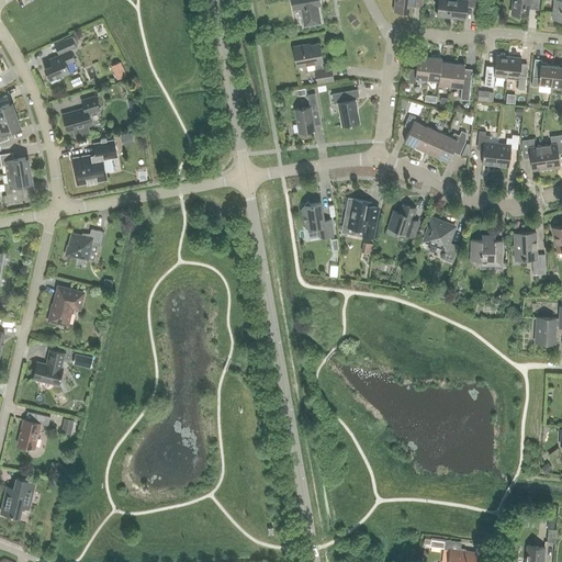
[(321,23),(317,7),(319,7),(318,0),(291,0),(293,10),(301,9),(304,26),(321,23)]
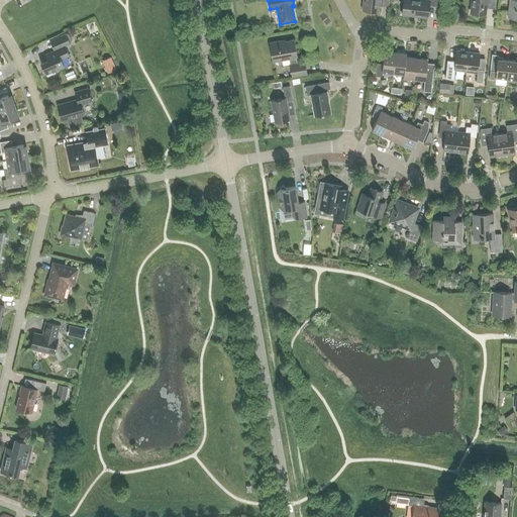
[(388,0),(363,0),(362,10),(378,12),(379,5),(388,6),(388,0)]
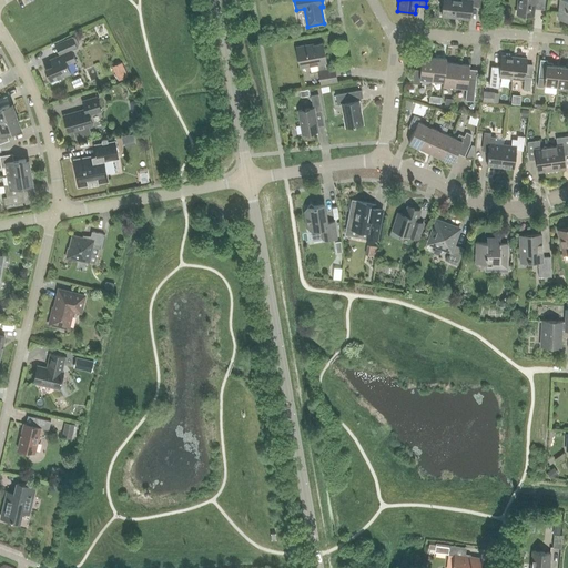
[(479,8),(479,0),(470,0),(472,0),(469,0),(443,0),(442,17),(469,20),(472,7),(479,8)]
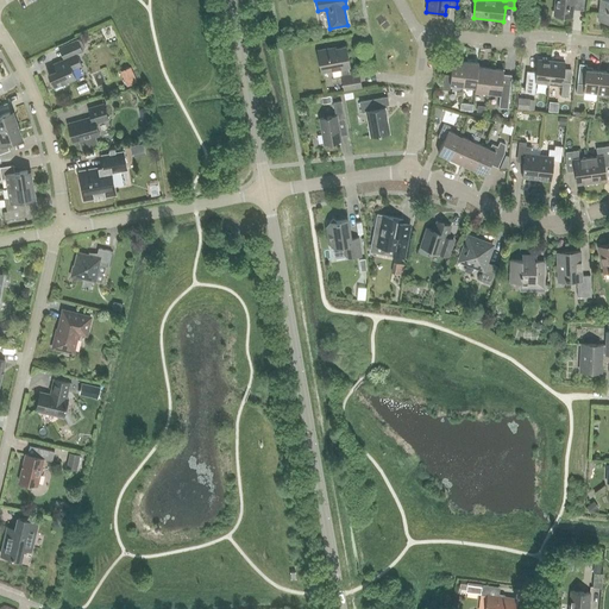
[(583,11),(584,0),(556,0),(554,16),(570,18),(571,10),(583,11)]
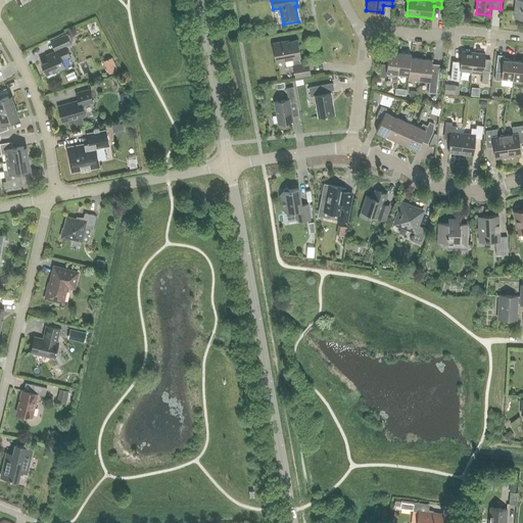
[(522,0),(515,0),(513,18),(522,18),(522,0)]
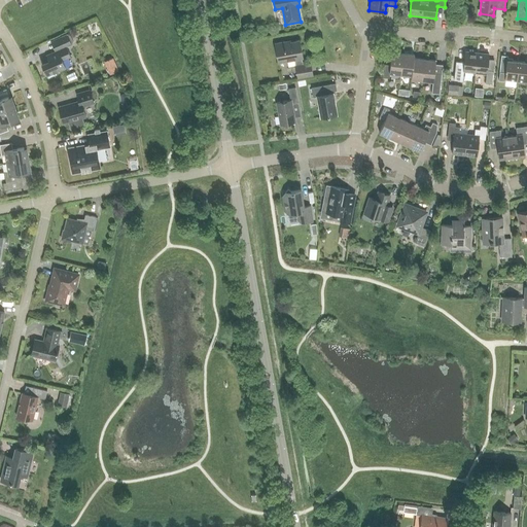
[(66,47),(71,45),(71,41),(69,36),(66,34),(49,41),(54,53),(46,56),(48,62),(41,65),(48,80),(56,77),(55,73),(66,68),(62,61),(70,57),(66,47)]
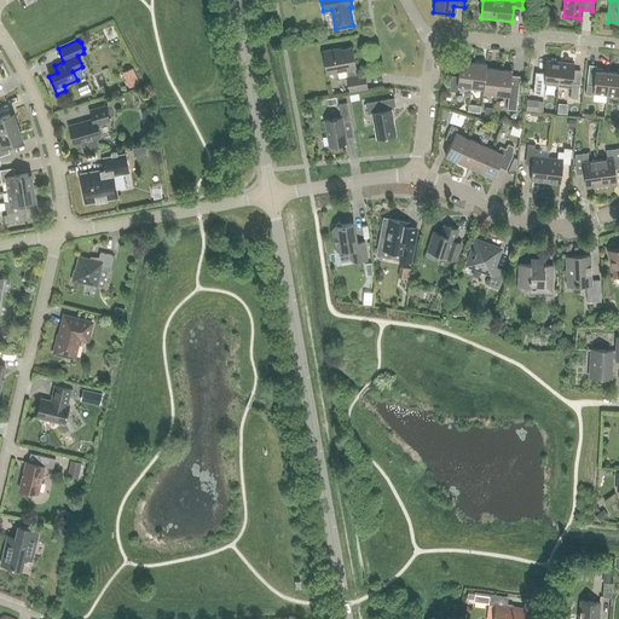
[(350,92),(366,88),(364,74),(356,76),(354,69),(356,69),(352,48),(334,51),(334,50),(322,52),(327,74),(347,70),(348,77),(347,77),(350,92)]
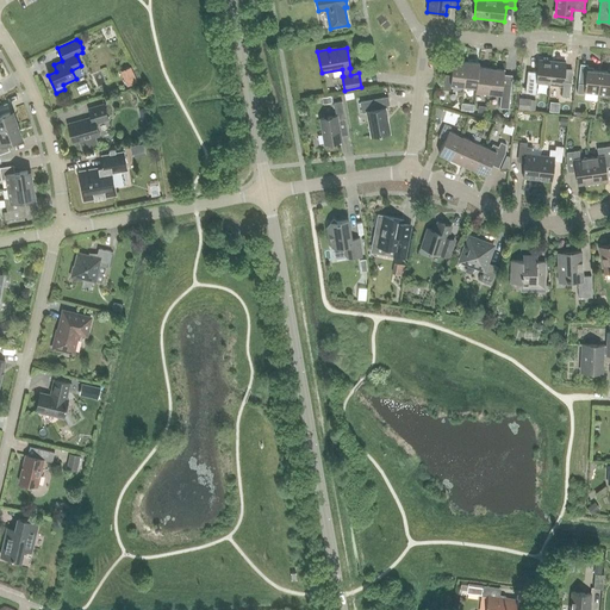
[(549,85),(552,61),(539,60),(536,79),(529,78),(527,93),(535,94),(536,83),(549,85)]
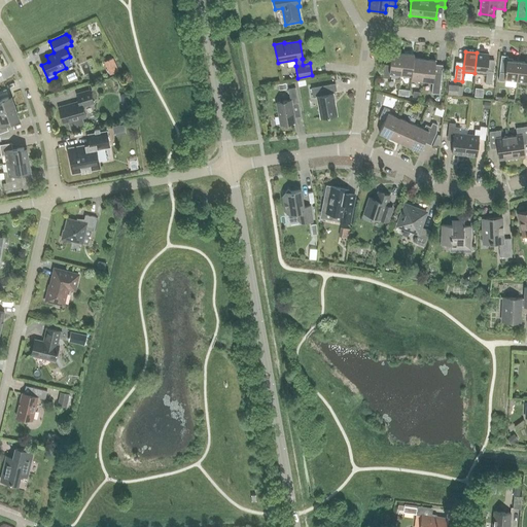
[(400,75),(402,54),(391,53),(390,65),(384,65),(382,77),(388,78),(389,73),(400,75)]
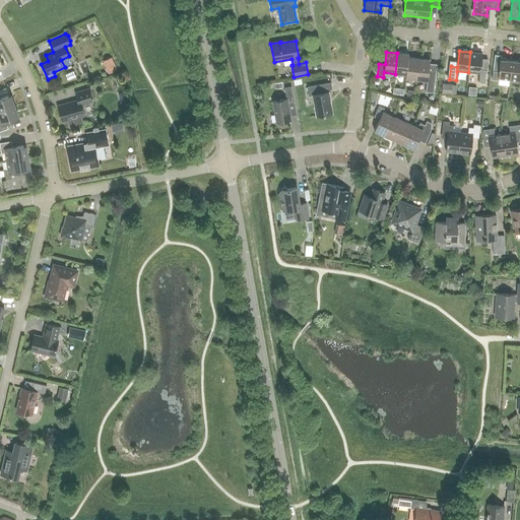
[(470,52),(468,72),(479,73),(478,82),(484,83),(486,70),(480,70),(481,54),(470,52)]
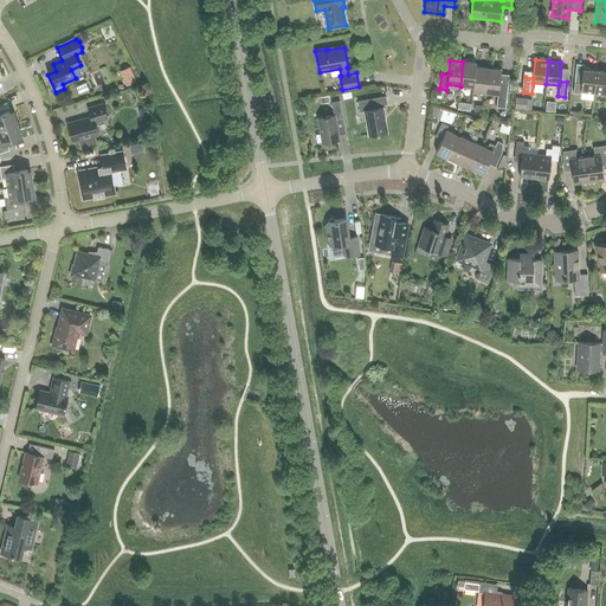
[(472,88),(476,68),(476,63),(463,62),(461,86),(472,88)]
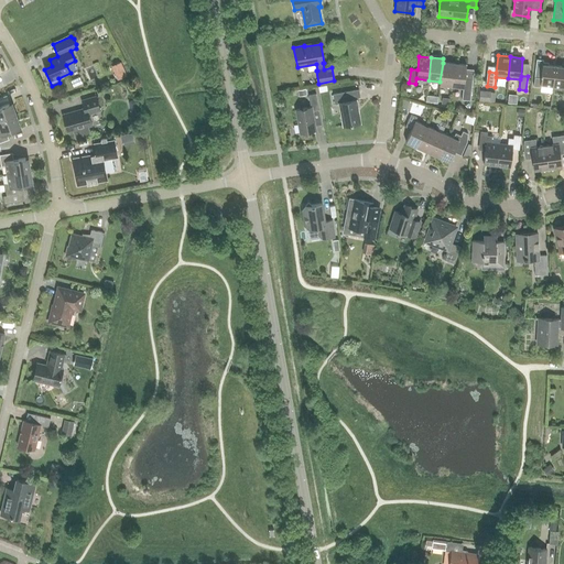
[(552,86),(554,66),(542,65),(543,61),(537,60),(533,86),(540,87),(540,85),(552,86)]
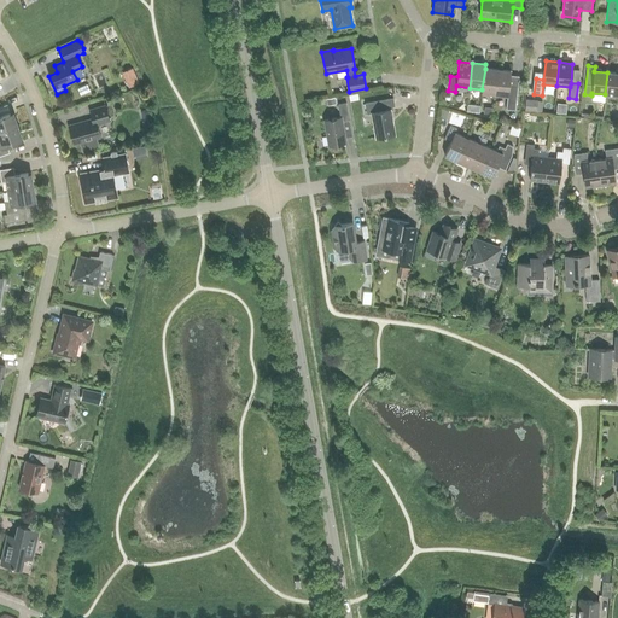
[(133,66),(122,70),(128,86),(139,81),(133,66)]
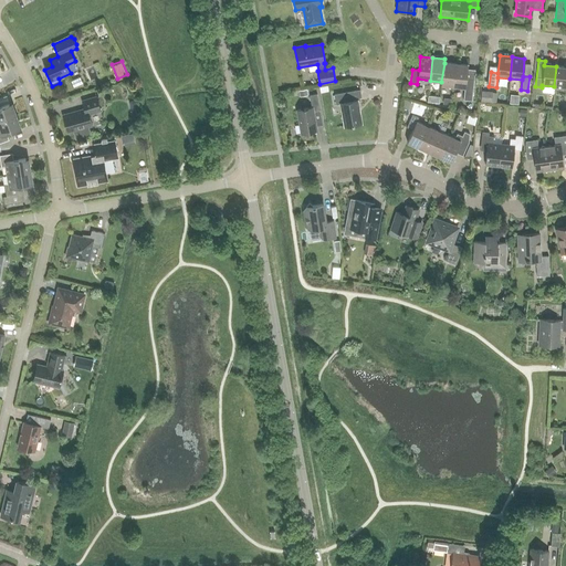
[(453,86),(456,64),(444,63),(441,82),(440,85),(453,86)]
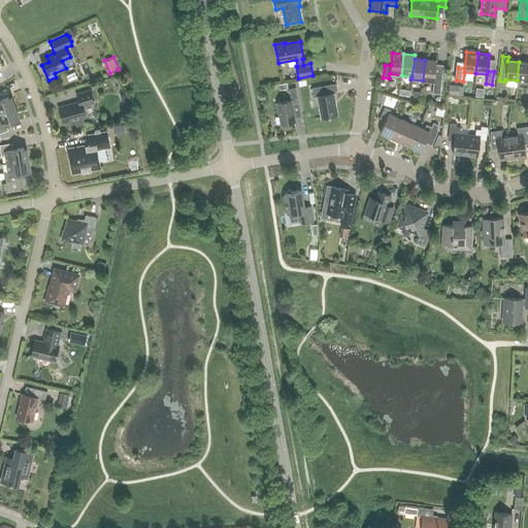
[(425,60),(423,80),(433,83),(432,94),(439,94),(442,74),(435,73),(436,61),(425,60)]
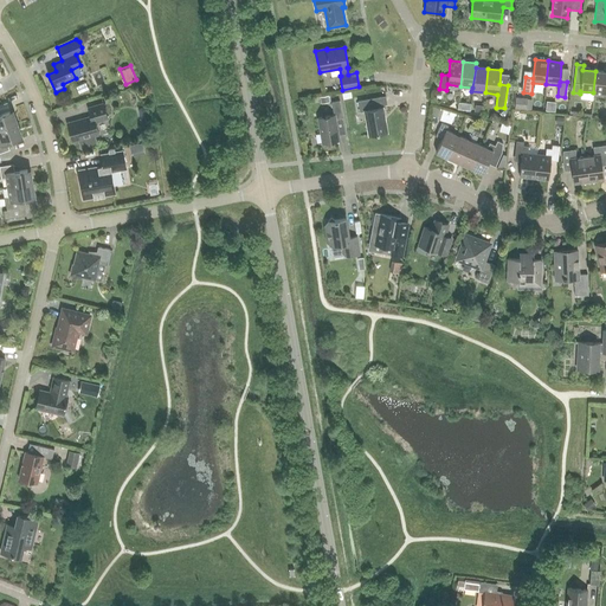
[(605,71),(595,71),(593,92),(605,94),(605,71)]
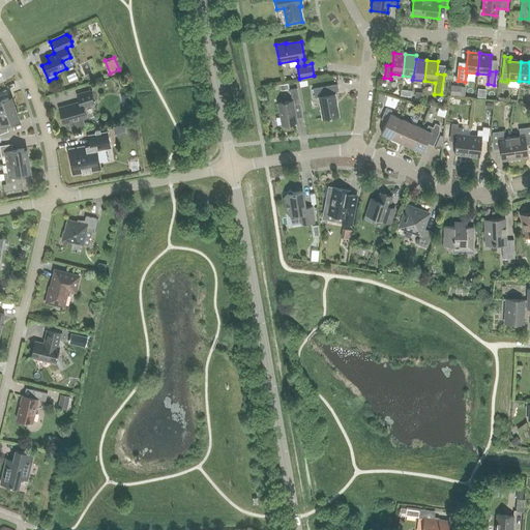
[(336,92),(339,91),(336,84),(313,89),(315,98),(318,97),(322,118),(339,116),(334,94),(336,94),(336,92)]
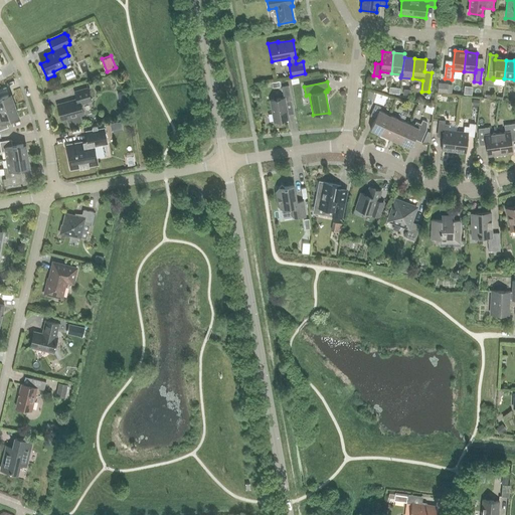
[(271,101),(275,122),(288,120),(285,103),(291,102),(289,86),(282,87),(284,98),(271,101)]
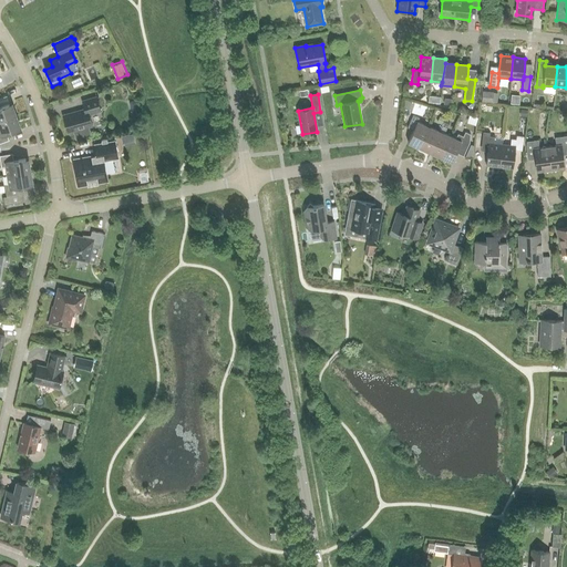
[(89,134),(88,127),(92,125),(89,114),(100,111),(96,98),(82,102),(84,110),(63,116),(68,133),(72,132),(74,138),(89,134)]
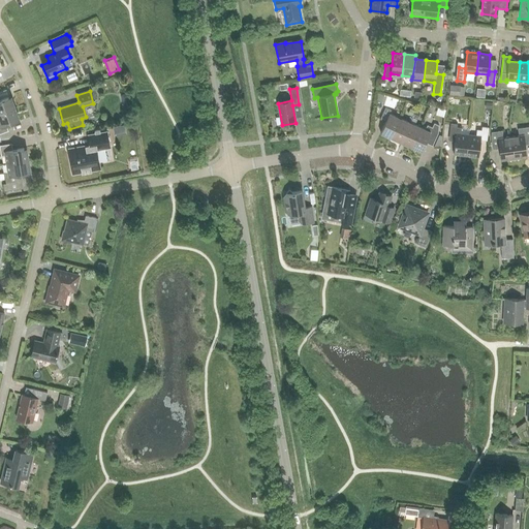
[(376,100),(384,103),(386,96),(377,93),(376,100)]
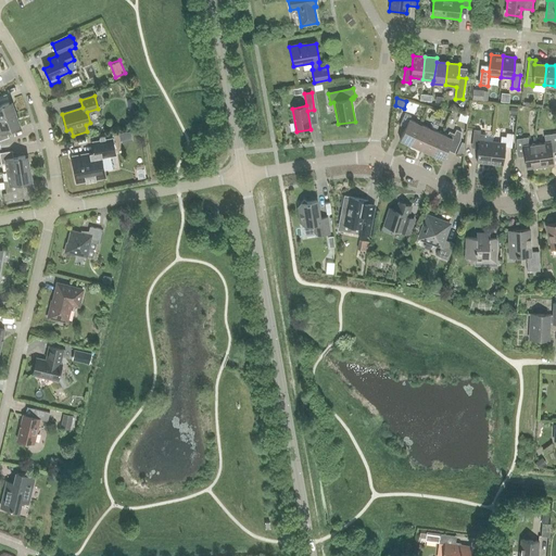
[(404,109),(415,112),(418,103),(407,99),(404,109)]
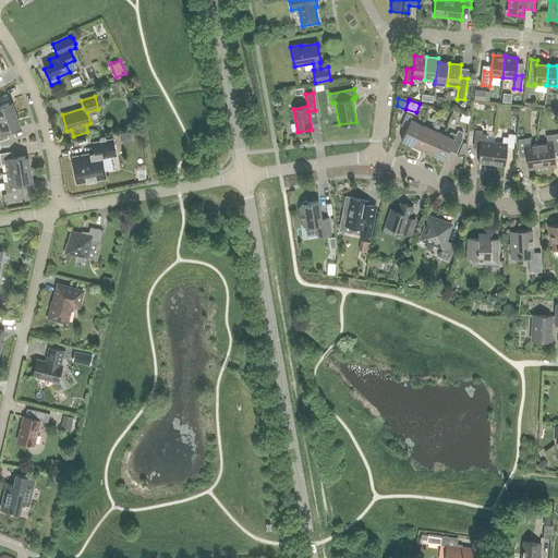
[(0,119),(16,114),(11,101),(0,105),(0,119)]
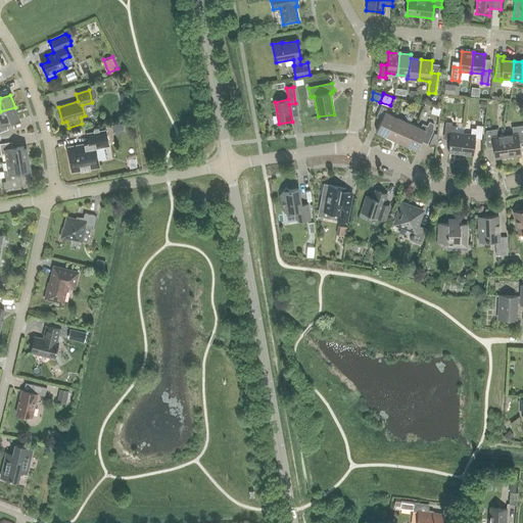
[(376,132),(386,137),(394,117),(384,112),(386,108),(381,106),(375,117),(381,121),(376,132)]
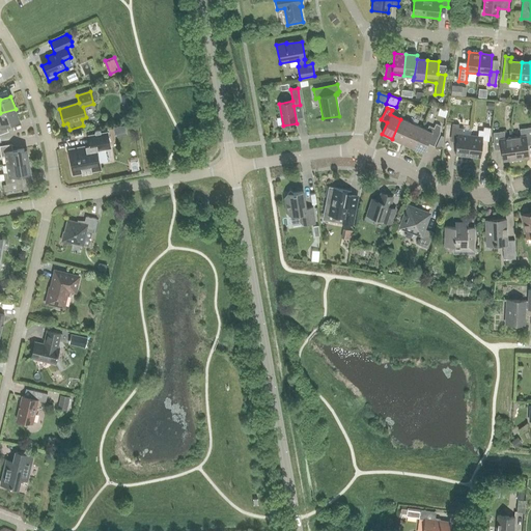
[(16,109),(0,113),(0,134),(8,132),(6,126),(20,120),(16,109)]
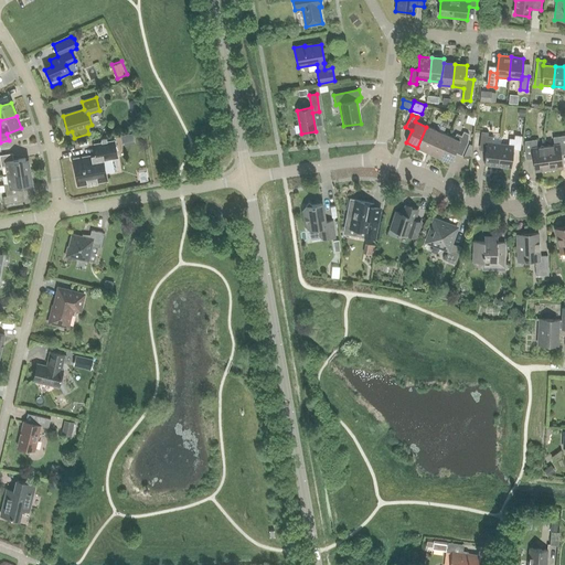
[(428,152),(439,157),(448,136),(443,134),(446,127),(440,125),(437,131),(428,152)]
